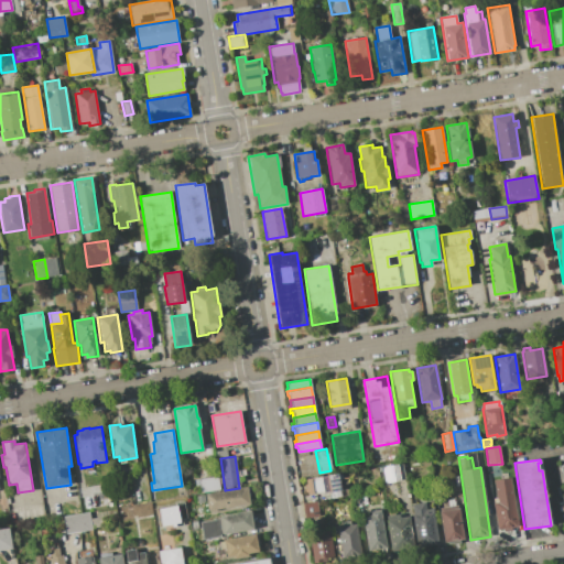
[(382,467),(403,463),(405,480),(386,484),(382,467)]
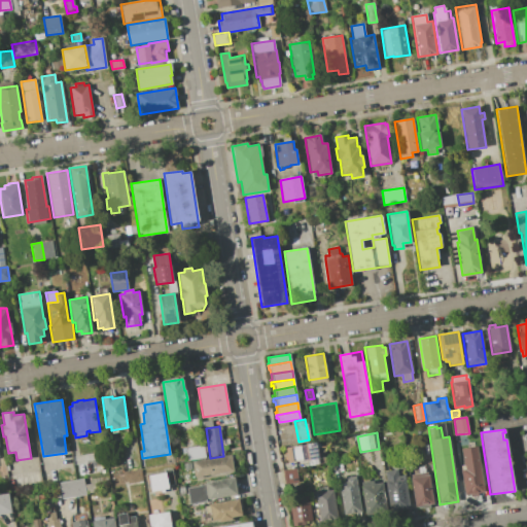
[(286,448),(306,445),(306,444),(315,442),(315,443),(320,443),(320,447),(323,447),(325,457),(289,463),(286,448)]
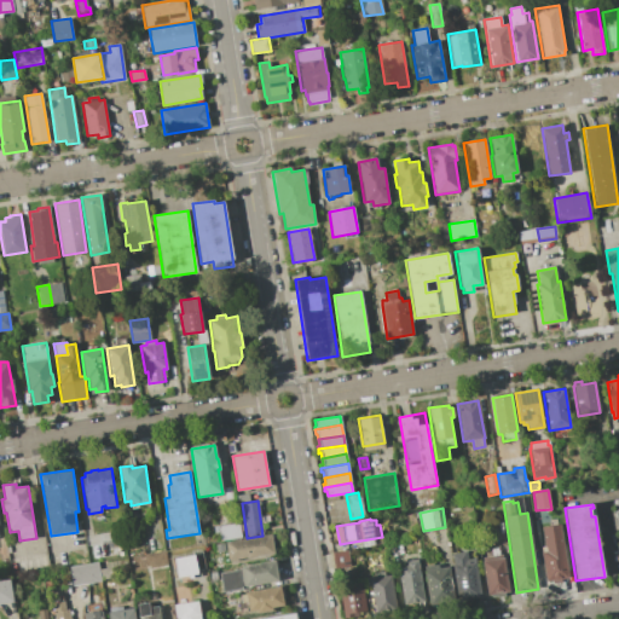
[(239,524),(242,538),(221,542),(219,527),(239,524)]
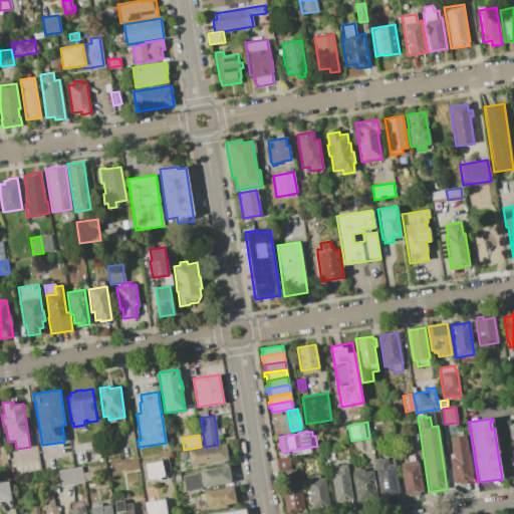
[(187,450),(205,447),(218,445),(226,444),(226,445),(228,445),(229,453),(227,454),(228,460),(205,464),(205,463),(197,464),(198,466),(191,467),(191,465),(189,465),(187,450)]
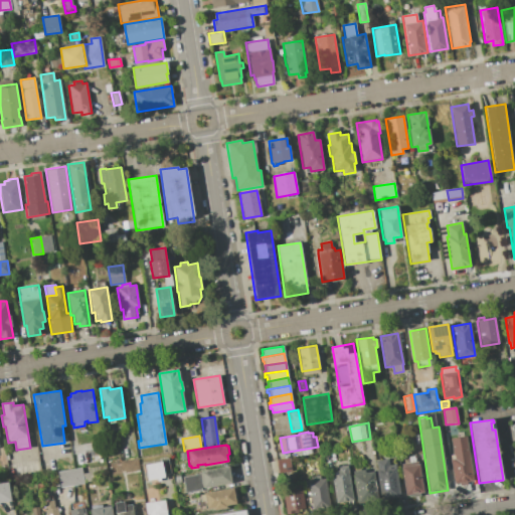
[(469,452),(474,485),(455,488),(450,459),(454,458),(454,454),(469,452)]
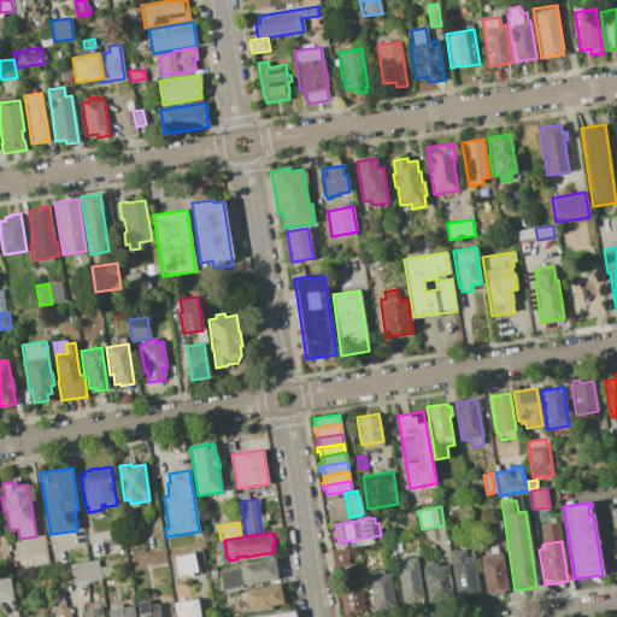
[(507,591),(504,592),(504,594),(494,595),(494,594),(488,595),(488,593),(486,594),(481,559),(481,556),(489,554),(488,545),(498,544),(499,553),(500,552),(500,556),(503,556),(507,591)]
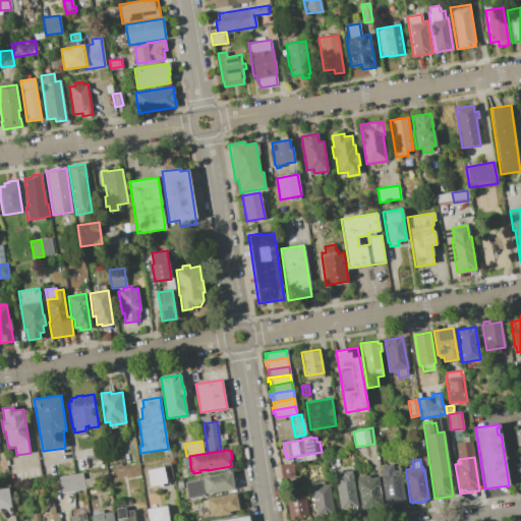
[(170,463),(173,478),(165,480),(163,468),(162,465),(170,463)]
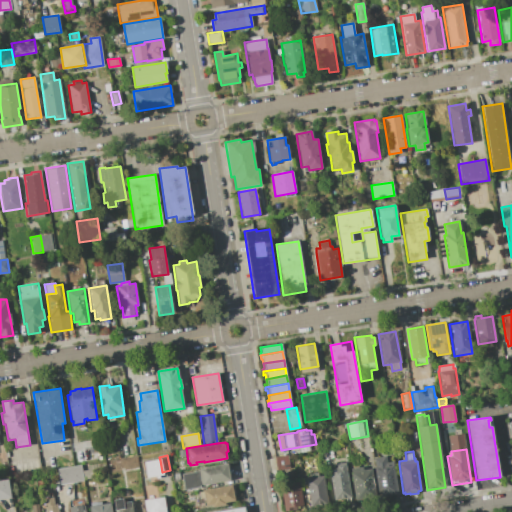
[(398,494),(379,497),(374,467),(375,467),(374,458),(386,456),(387,462),(393,461),(396,480),(398,480),(399,487),(396,487),(398,494)]
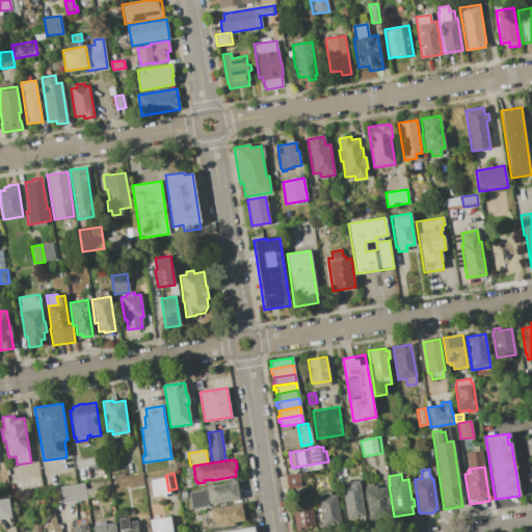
[(168,490),(169,494),(165,494),(166,497),(160,498),(160,501),(156,502),(155,496),(153,496),(150,481),(166,478),(168,490)]
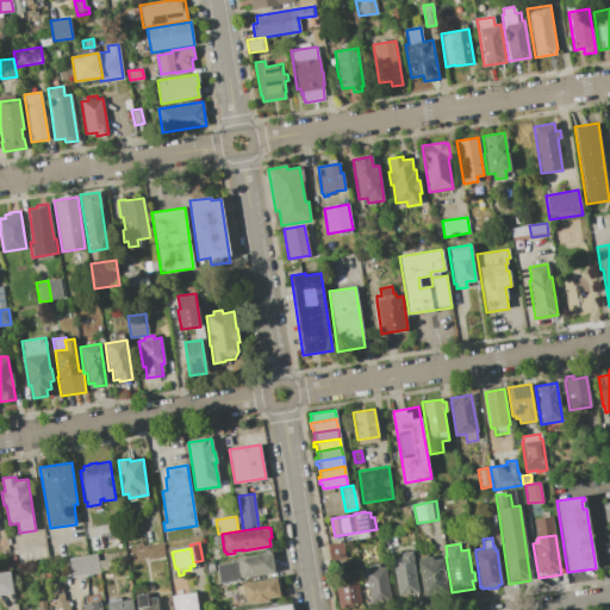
[(392,558),(400,556),(400,553),(411,551),(418,595),(398,597),(392,558)]
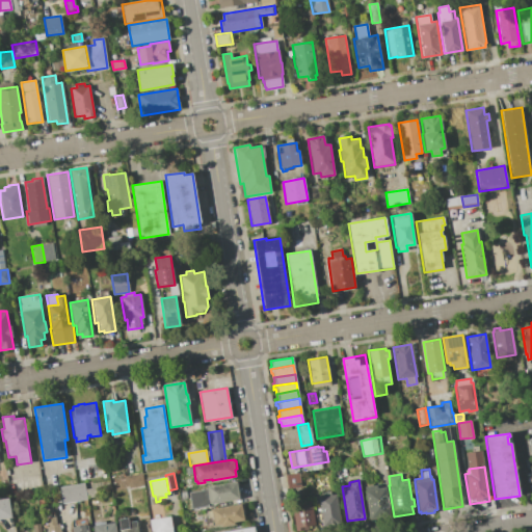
[(236,481),(239,499),(191,509),(188,493),(207,489),(207,487),(236,481)]
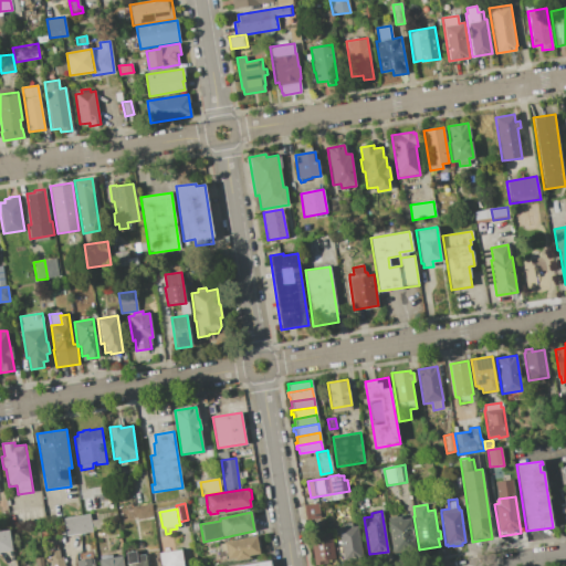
[(90,514),(91,521),(92,530),(93,532),(66,536),(63,517),(90,514)]
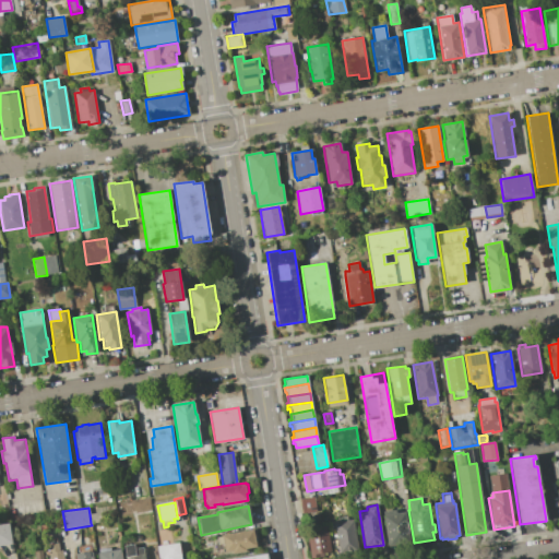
[(383,511),(396,509),(396,513),(406,512),(409,533),(399,535),(399,537),(387,539),(383,515),(384,515),(383,511)]
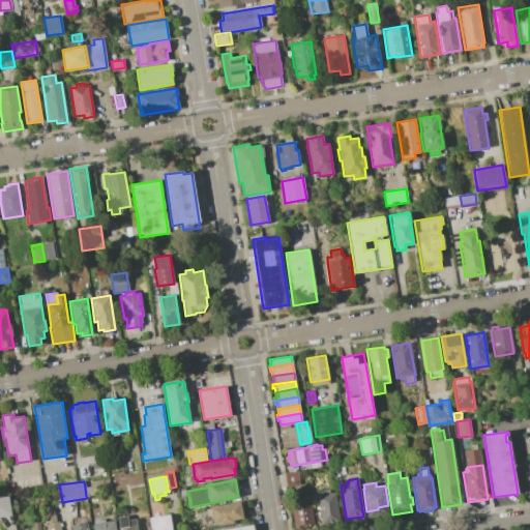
[(85,488),(101,484),(102,494),(86,496),(85,488)]
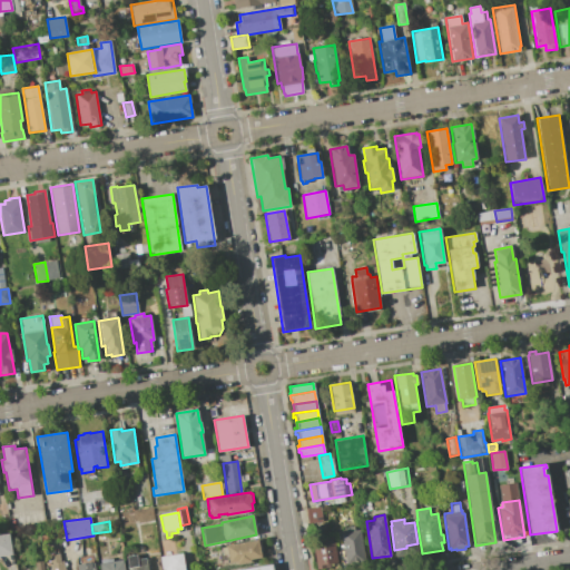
[(200,526),(202,533),(195,536),(193,527),(200,526)]
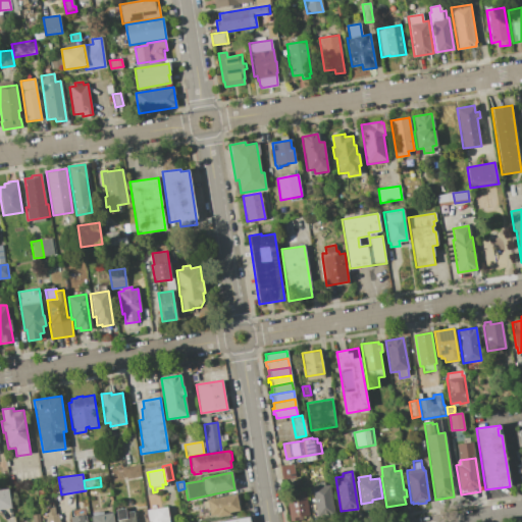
[(312,487),(317,486),(317,483),(324,482),(324,485),(329,485),(334,514),(316,517),(312,487)]
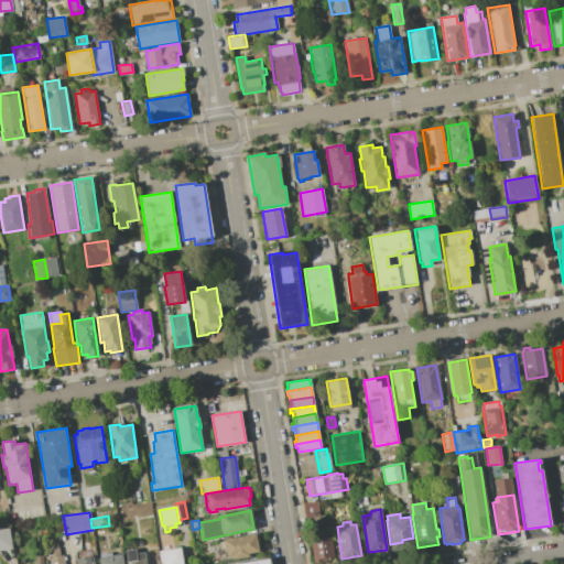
[(0,528),(9,527),(12,549),(0,550),(0,528)]
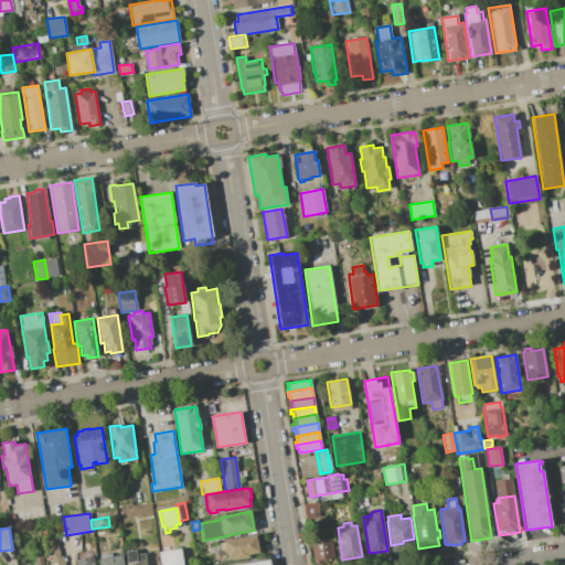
[(255,534),(255,535),(258,535),(260,545),(257,545),(258,553),(248,555),(248,557),(234,560),(234,557),(227,558),(225,550),(221,550),(220,543),(224,543),(223,541),(255,534)]
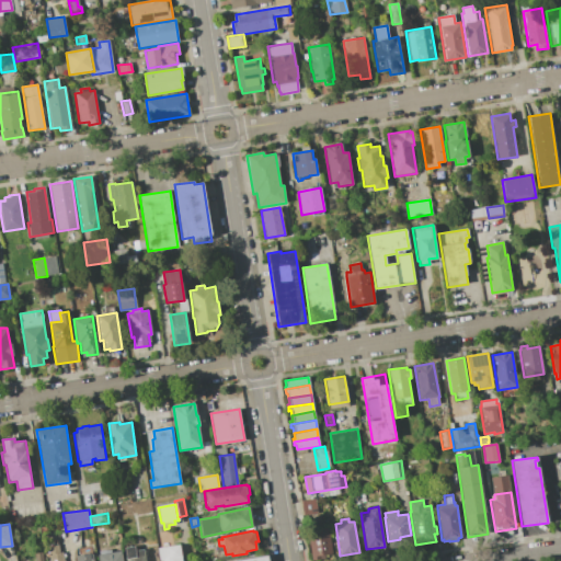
[(329,530),(331,553),(324,554),(324,558),(320,559),(320,560),(311,560),(309,537),(317,536),(317,533),(329,530)]
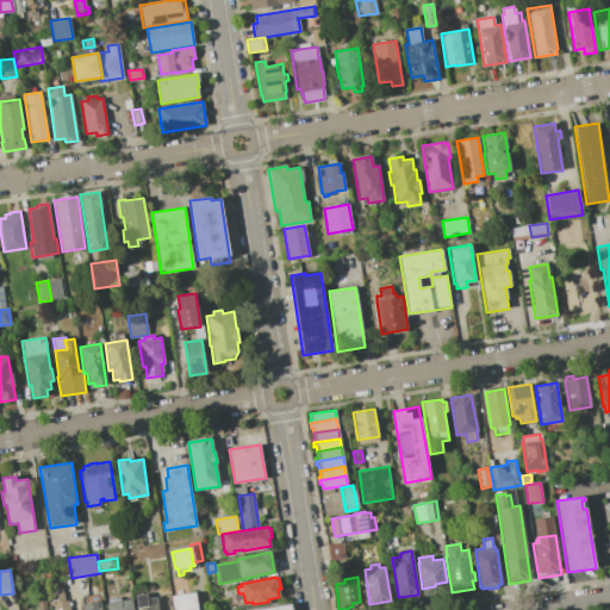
[(197,591),(199,607),(197,607),(197,609),(173,609),(172,596),(197,591)]
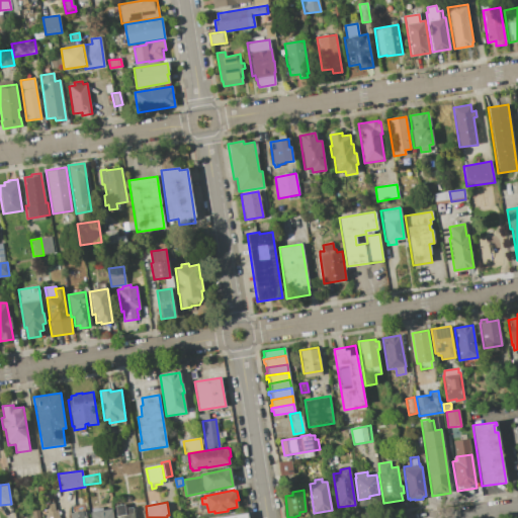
[(59,517),(46,517),(44,504),(55,503),(57,517),(59,517)]
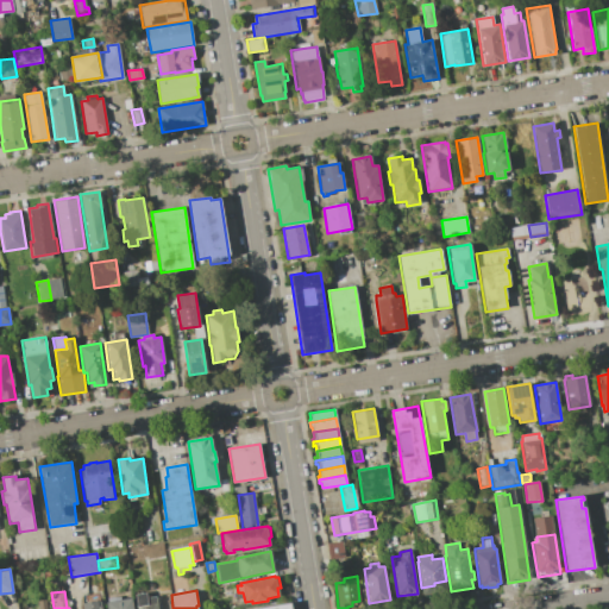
[(136,608),(135,595),(145,592),(146,598),(157,596),(158,608),(136,608)]
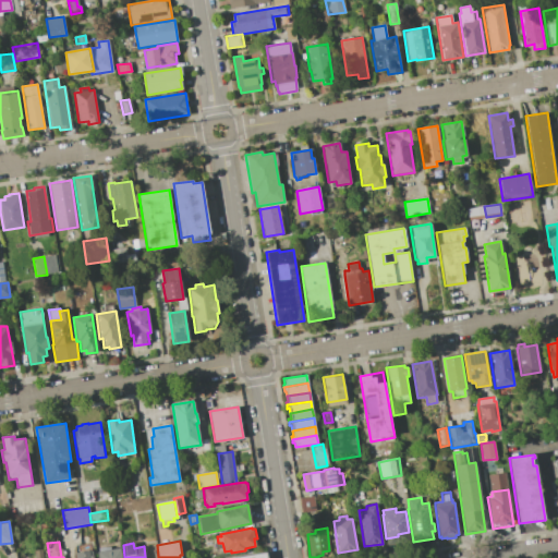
[(120,547),(121,557),(97,557),(97,552),(120,547)]
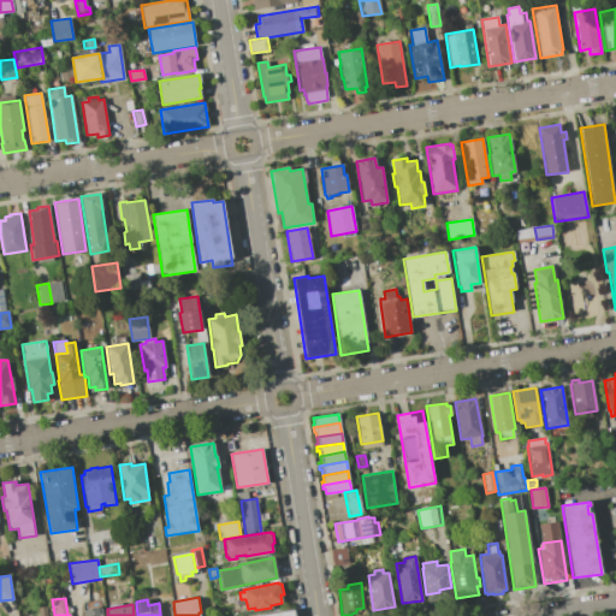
[(46,605),(47,615),(39,615),(37,606),(46,605)]
